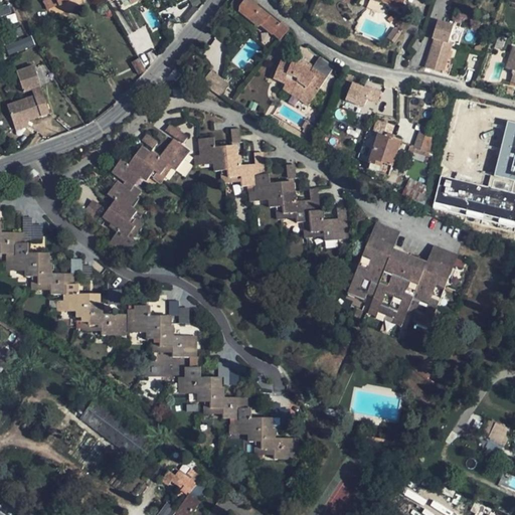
[(281,40),(289,29),(282,23),(280,25),(248,0),(234,0),(231,4),(242,13),(242,14),(263,29),(265,27),(281,40)]
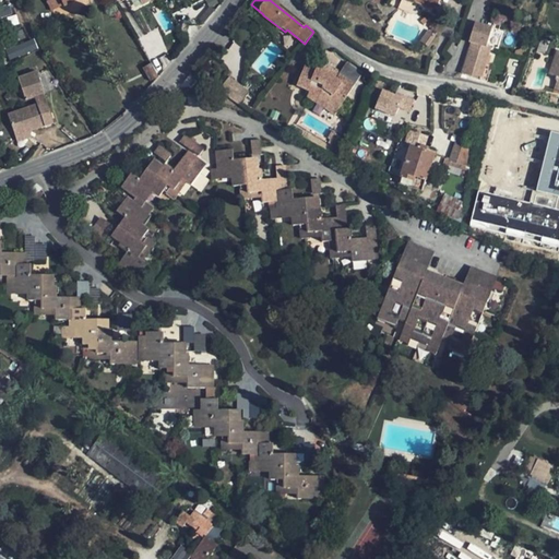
[(415,0),(438,11),(442,0),(406,0),(414,3),(415,0)]
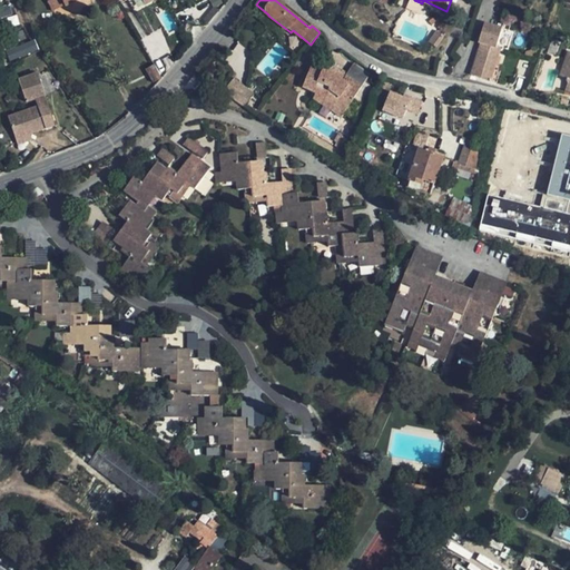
[(498,41),(507,23),(489,16),(481,35),(484,36),(471,67),(489,75),(495,59),(502,43),(498,41)]
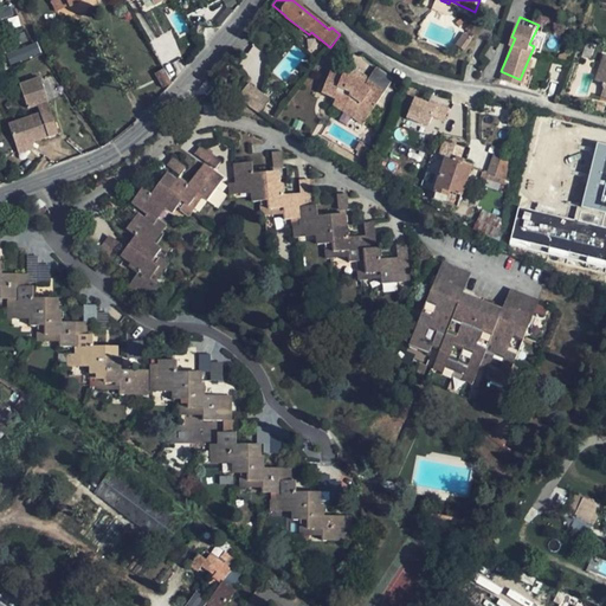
[(546,27),(539,25),(529,44),(534,46),(536,47),(546,27)]
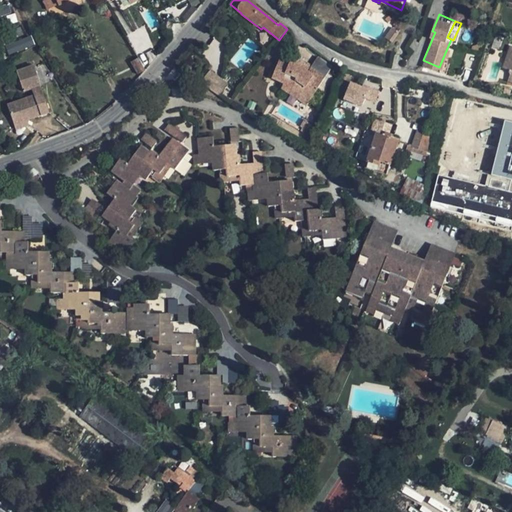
[(8,53),(35,47),(32,36),(5,43),(8,53)]
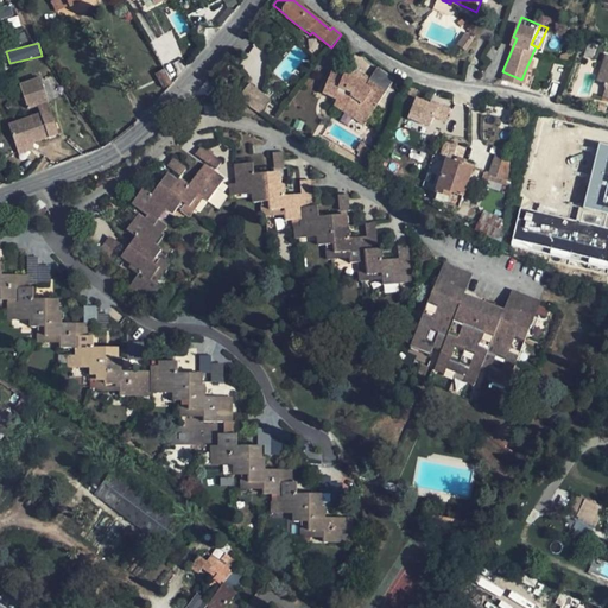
[(555,58),(548,77),(559,82),(568,64),(555,58)]
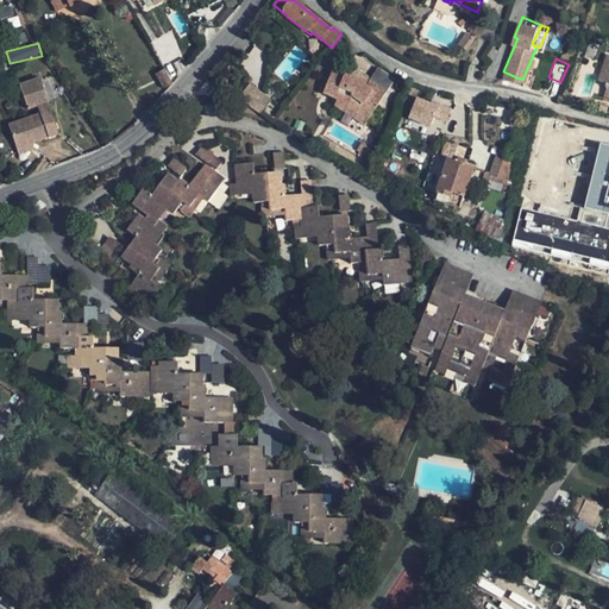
[(529,63),(522,80),(528,82),(535,66),(529,63)]
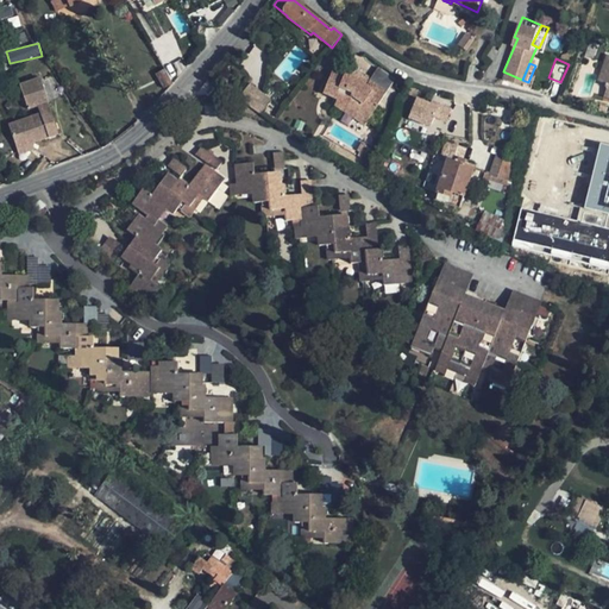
[(163,89),(173,83),(164,68),(155,74),(163,89)]
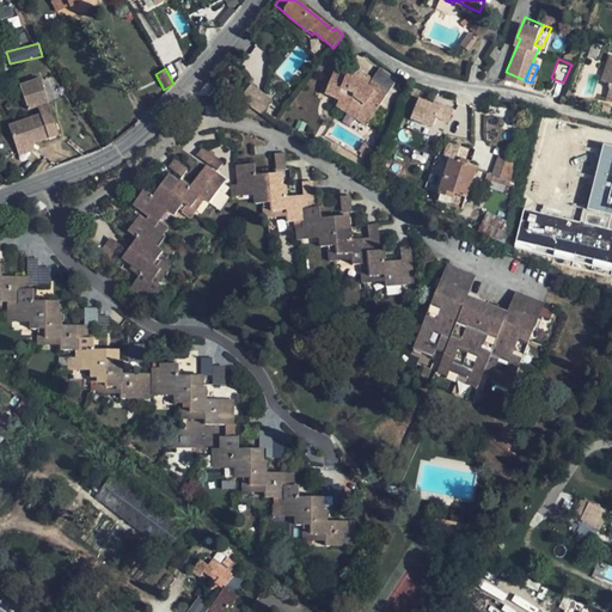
[(373,79),(390,90),(395,78),(380,68),(373,79)]
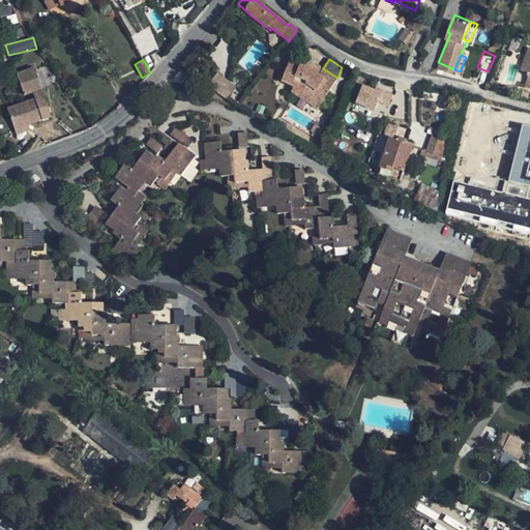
[(302,90),(321,102),(337,78),(323,68),(315,63),(311,69),(290,61),(283,79),(295,84),(303,88),(302,90)]
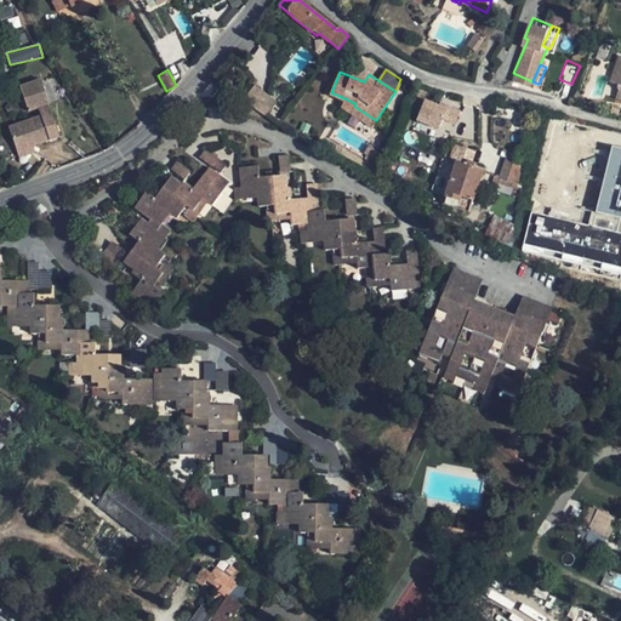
[(40,78),(18,85),(28,110),(38,107),(47,103),(49,103),(40,78)]
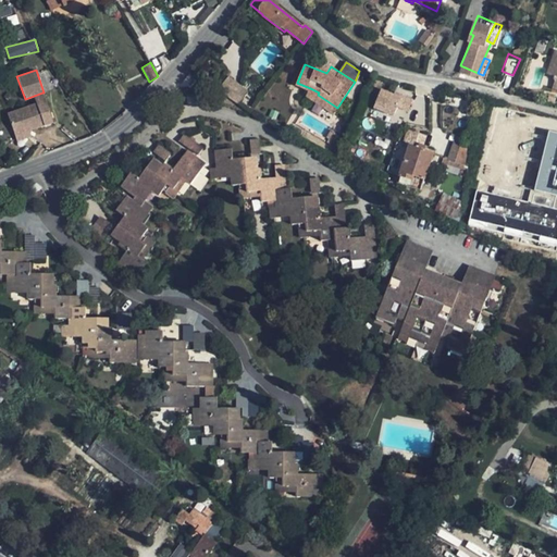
[(229,75),(218,88),(233,99),(238,93),(243,86),(229,75)]
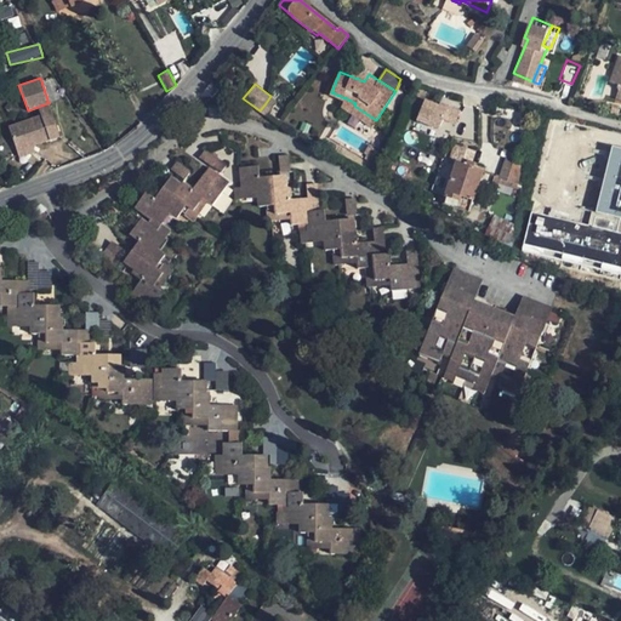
[(271,96),(266,103),(272,109),(278,102),(271,96)]
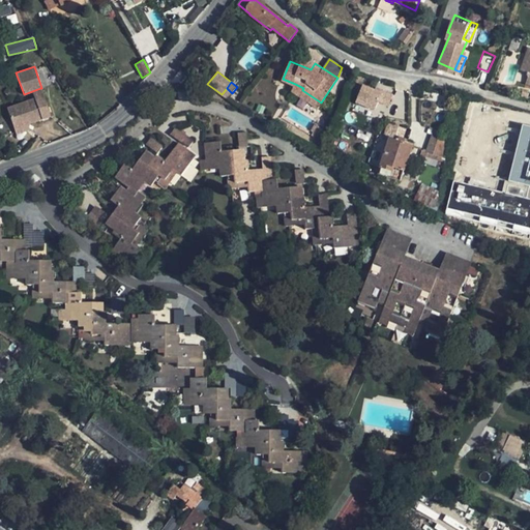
[(318,109),(321,102),(302,90),(303,88),(295,84),(292,92),(318,109)]
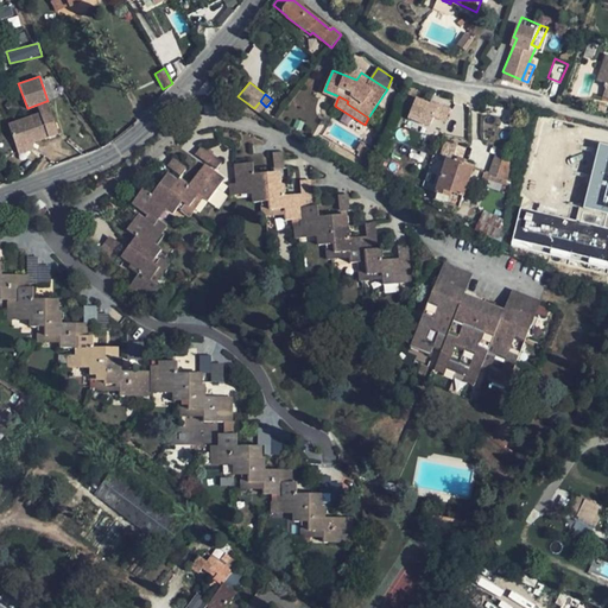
[(444,120),(449,107),(431,100),(430,102),(417,97),(409,119),(429,126),(432,115),(444,120)]
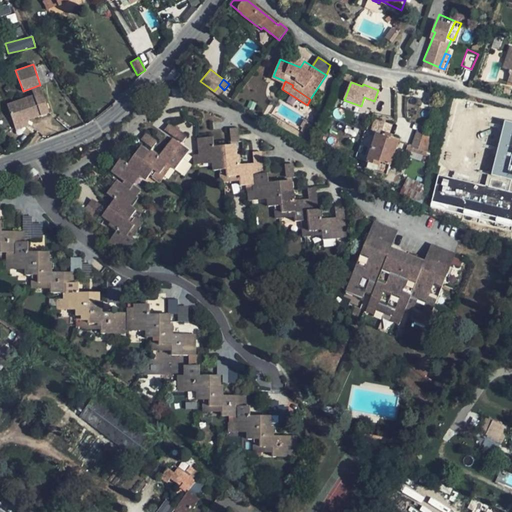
[(39,85),(31,88),(33,95),(7,104),(14,124),(28,119),(49,111),(39,85)]
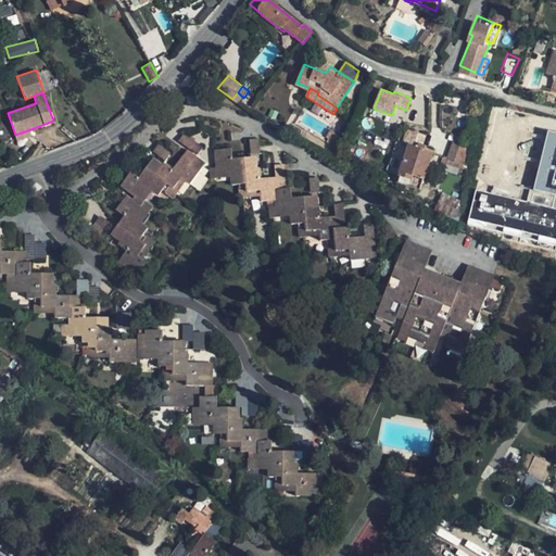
[(238,92),(232,99),(239,103),(243,98),(238,92)]
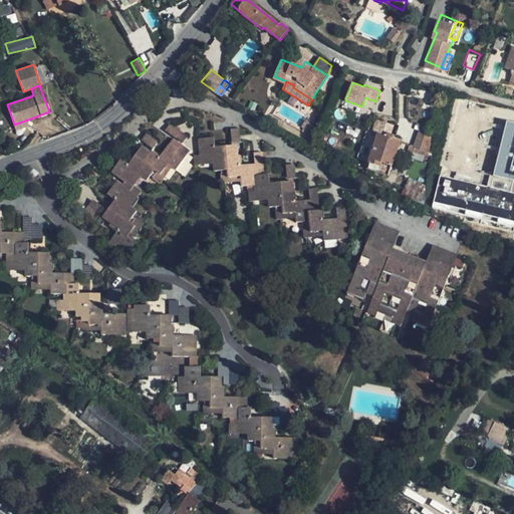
[(414,93),(426,96),(427,90),(416,87),(414,93)]
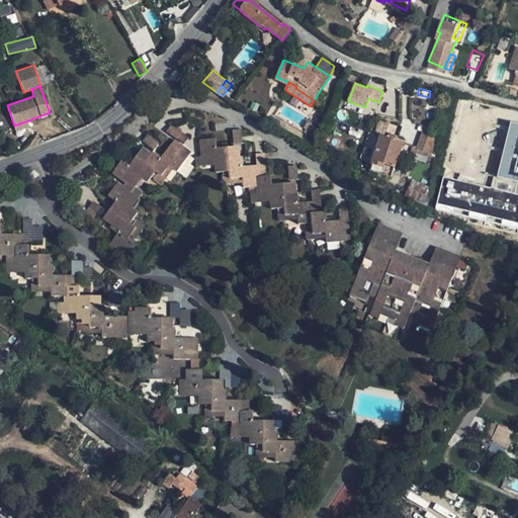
[(517,120),(511,119),(498,177),(517,181),(517,120)]
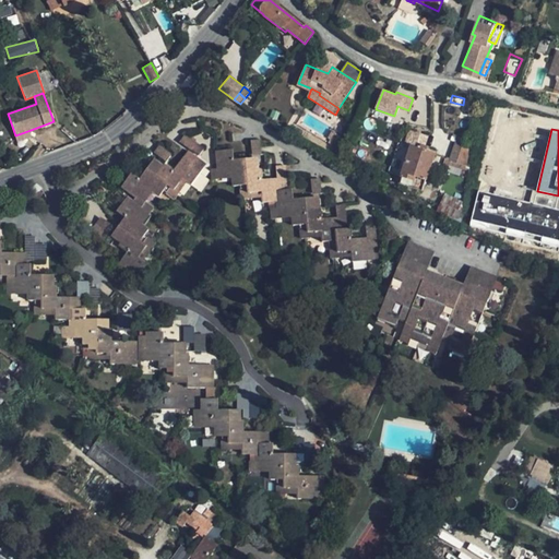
[(32,137),(31,130),(15,135),(18,142),(32,137)]
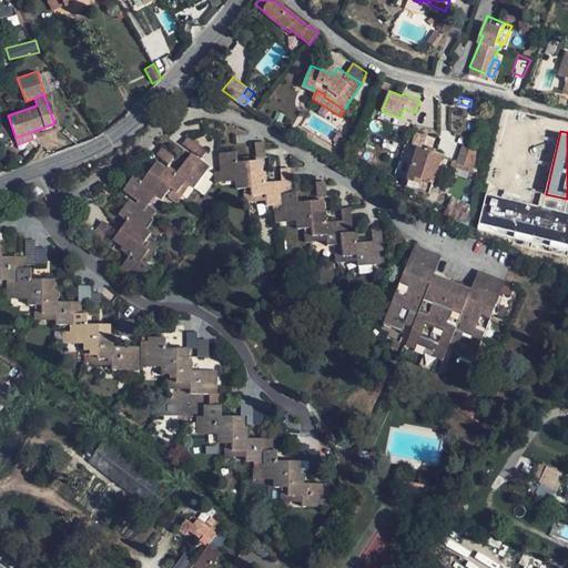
[(429,194),(433,184),(442,156),(430,152),(435,139),(415,132),(411,146),(417,149),(405,186),(429,194)]
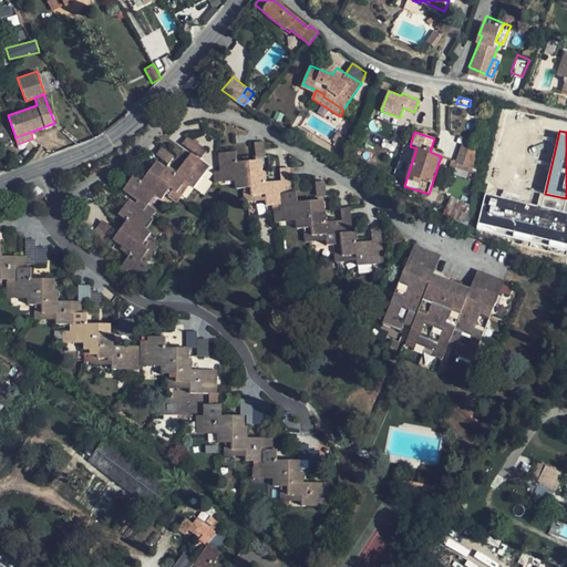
[(188,135),(184,141),(196,151),(202,144),(188,135)]
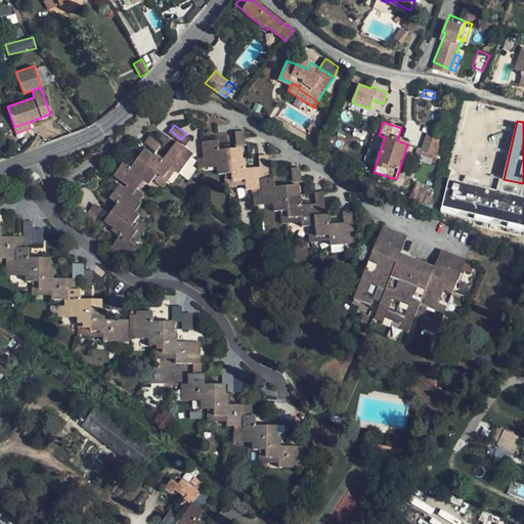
[(243,130),(234,130),(235,144),(243,144),(243,130)]
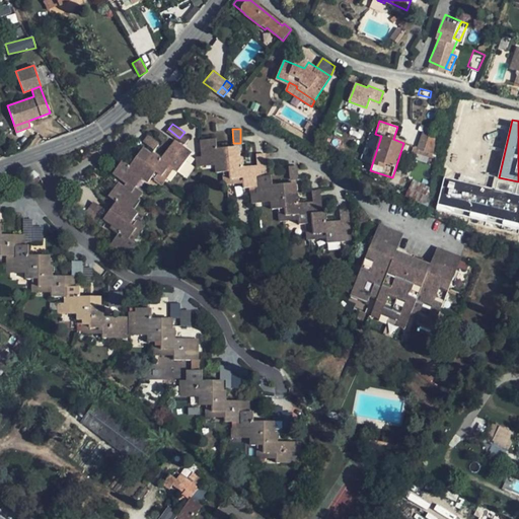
[(436,137),(423,133),(416,153),(430,158),(436,137)]
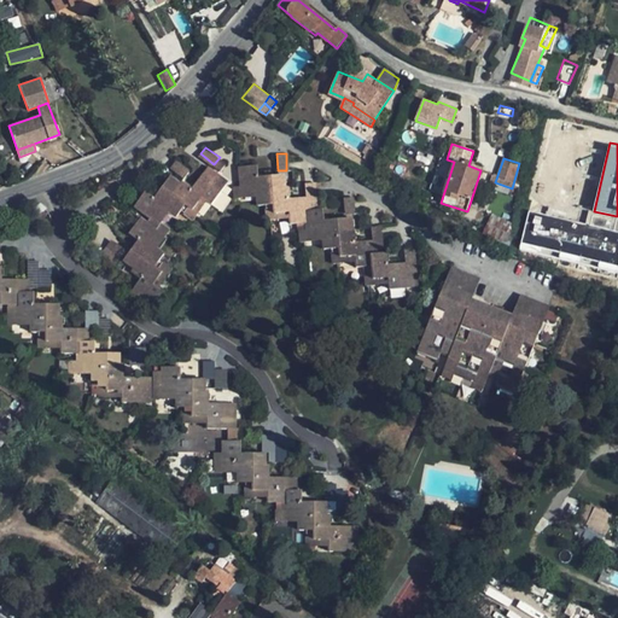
[(170,167),(184,178),(190,169),(176,159),(170,167)]
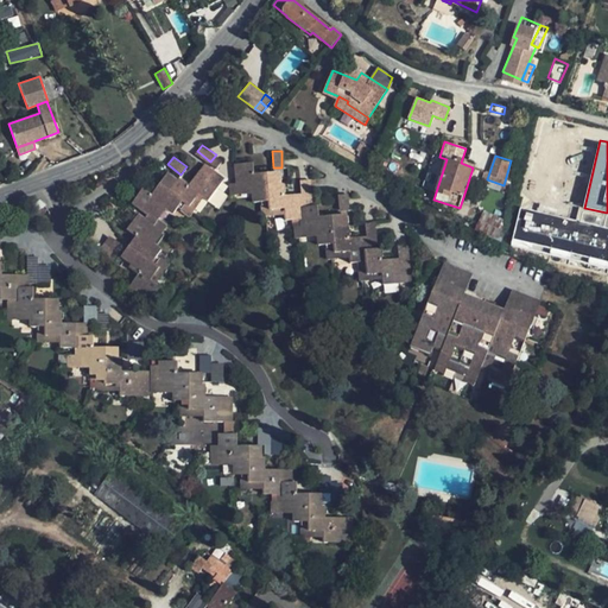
[(268,184),(278,184),(277,175),(266,176),(266,173),(253,173),(253,162),(235,162),(235,183),(229,183),(230,195),(235,195),(239,194),(239,185),(252,185),(253,200),(259,201),(261,201),(261,204),(268,204),(268,184)]
